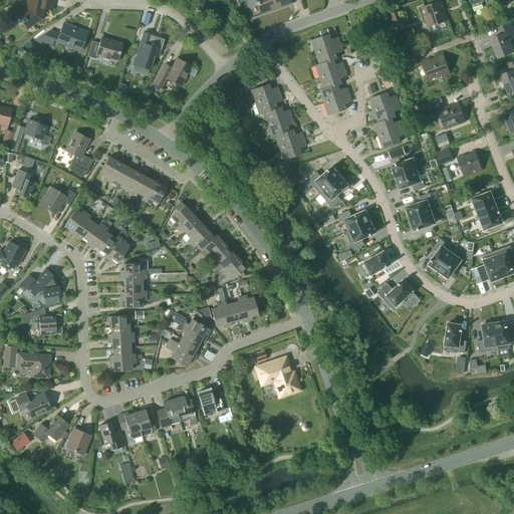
[(51,9),(52,0),(28,0),(27,9),(20,13),(23,18),(21,20),(27,28),(41,18),(43,8),(51,9)]
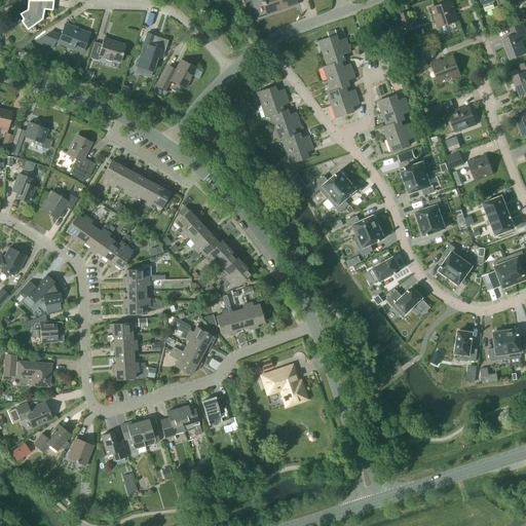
[(295,0),(261,0),(266,14),(297,4),(295,0)]
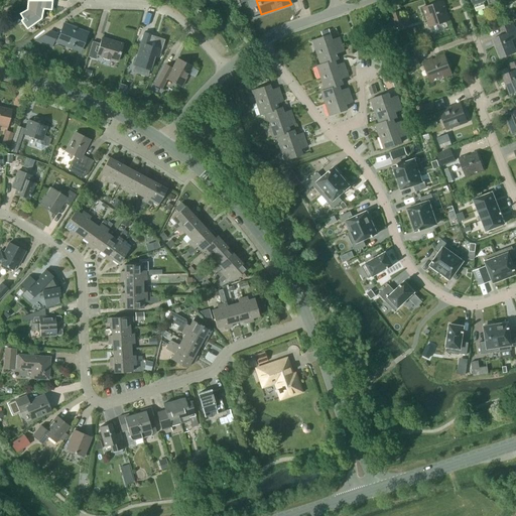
[(487,0),(490,6),(501,2),(500,0),(472,0),(474,4),(476,11),(485,8),(483,1),(484,0),(487,0)]
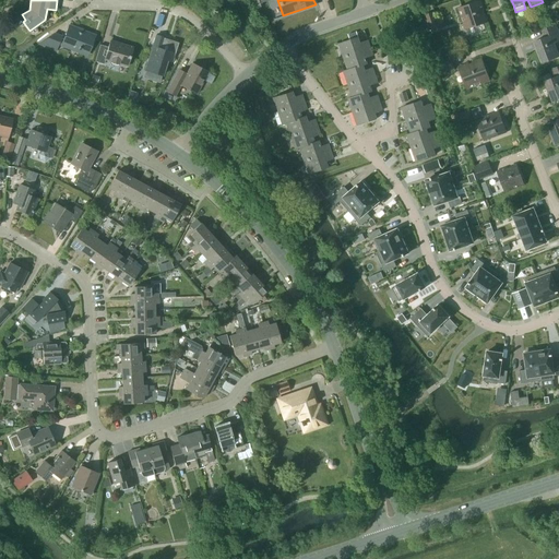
[(465,28),(487,22),(480,1),(459,9),(465,28)]
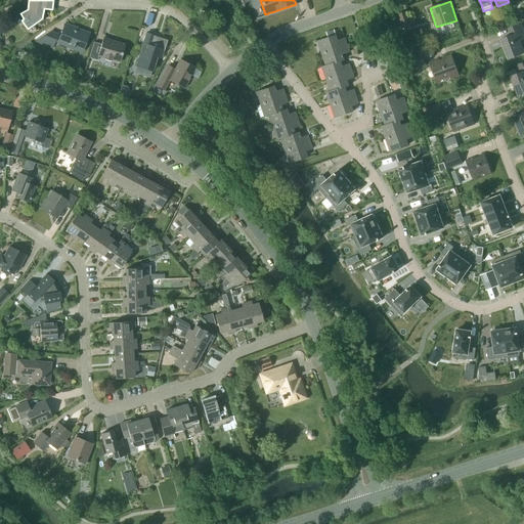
[(409,9),(395,14),(400,29),(415,24),(409,9)]
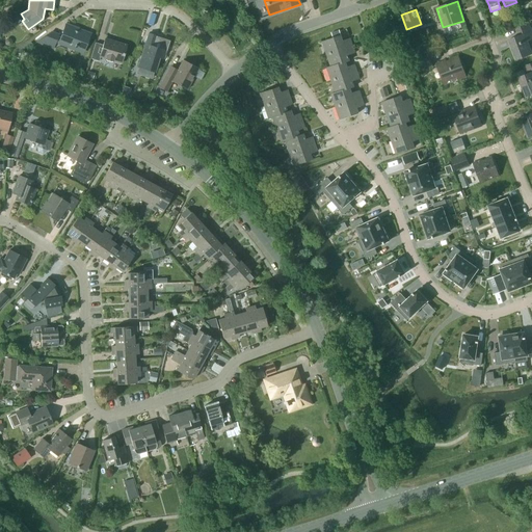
[(527,42),(531,38),(531,33),(528,23),(515,28),(519,36),(508,40),(515,59),(531,53),(527,42)]
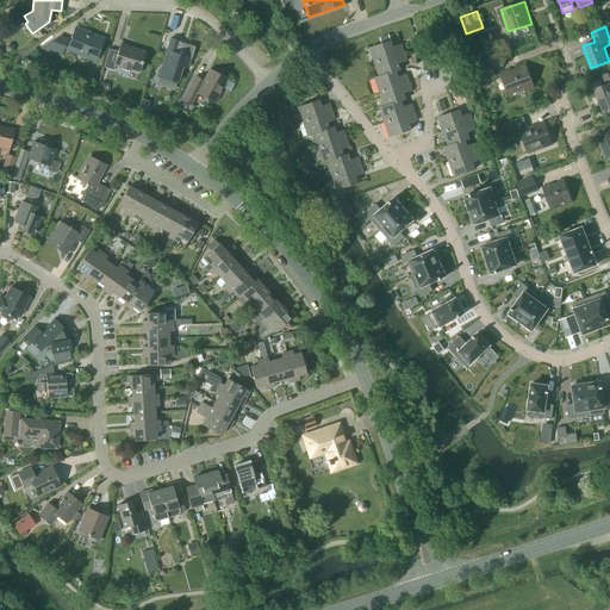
[(94,58),(101,39),(75,30),(72,41),(67,39),(66,42),(57,38),(44,48),(62,55),(63,49),(69,50),(69,49),(94,58)]
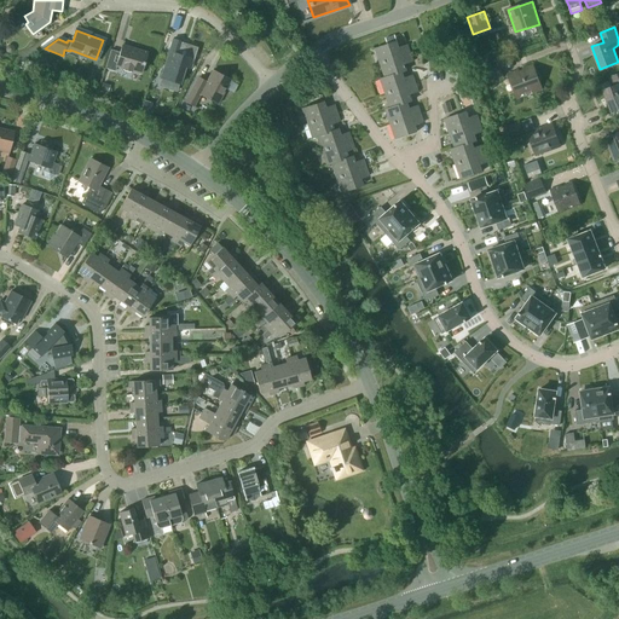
[(190,68),(192,58),(178,53),(181,41),(173,39),(168,53),(168,55),(161,77),(179,84),(184,67),(190,68)]
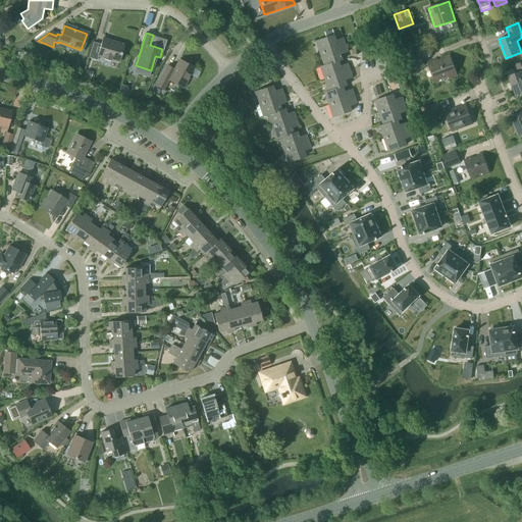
[(320,54),(347,45),(344,38),(336,41),(334,35),(316,41),(320,54)]
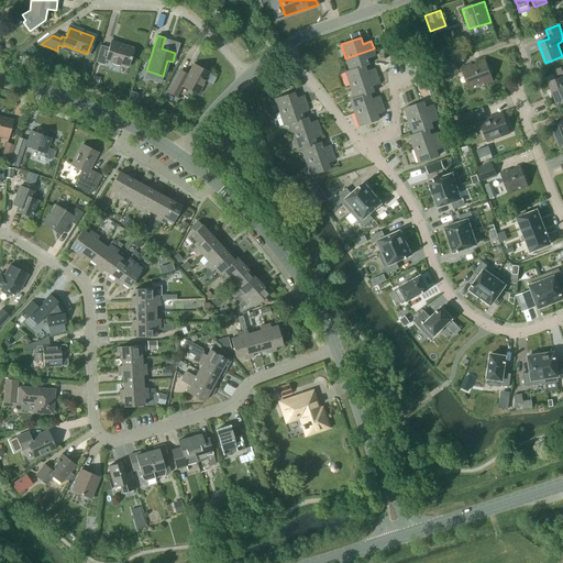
[(128,67),(134,47),(111,41),(109,47),(100,45),(96,62),(105,64),(106,61),(128,67)]
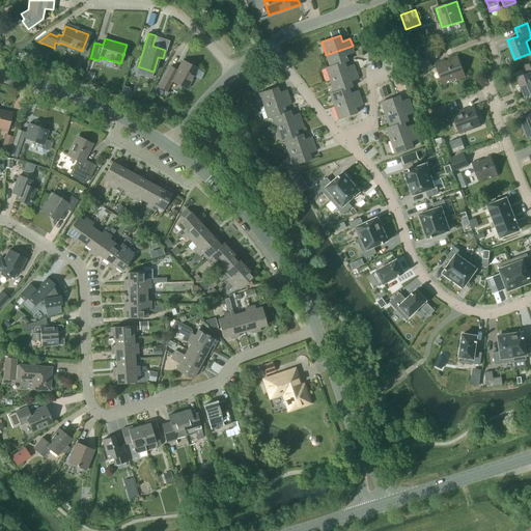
[(326,55),(330,66),(345,61),(350,60),(347,55),(355,53),(353,46),(326,55)]
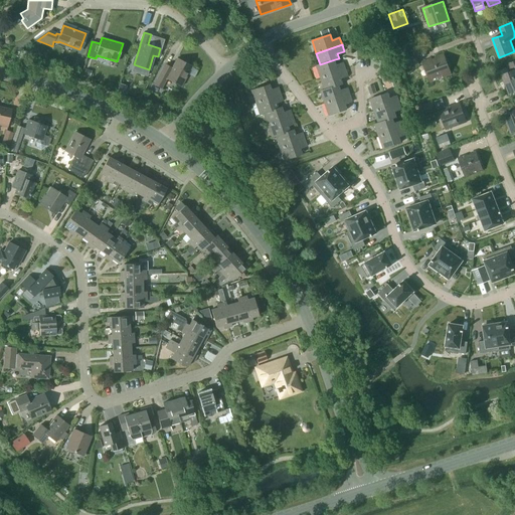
[(400,56),(405,69),(419,64),(414,51),(400,56)]
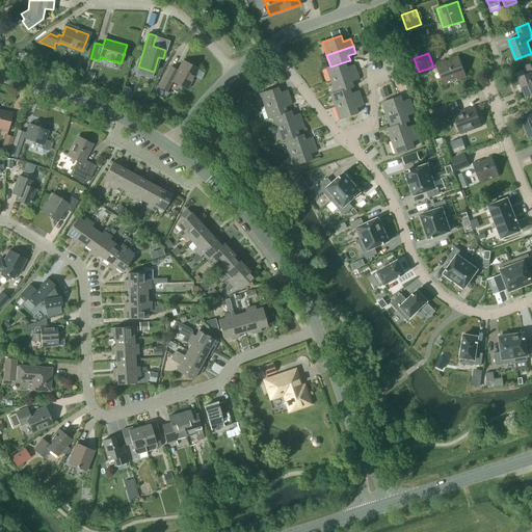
[(458,55),(446,60),(446,59),(436,62),(444,85),(467,76),(458,55)]
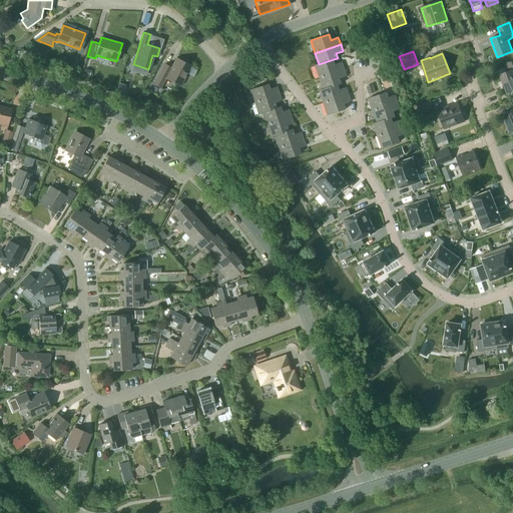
[(164,63),(162,66),(153,84),(160,88),(165,78),(180,86),(191,66),(176,57),(171,67),(164,63)]
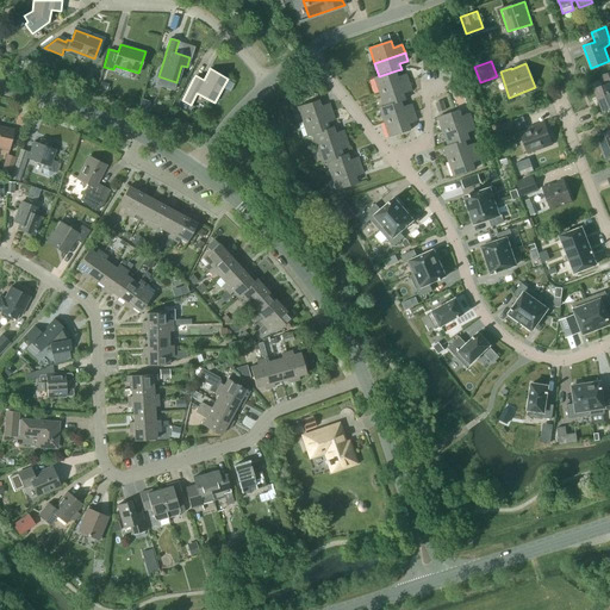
[(379,92),(410,81),(406,73),(398,76),(397,70),(379,76),(374,78),(379,92)]
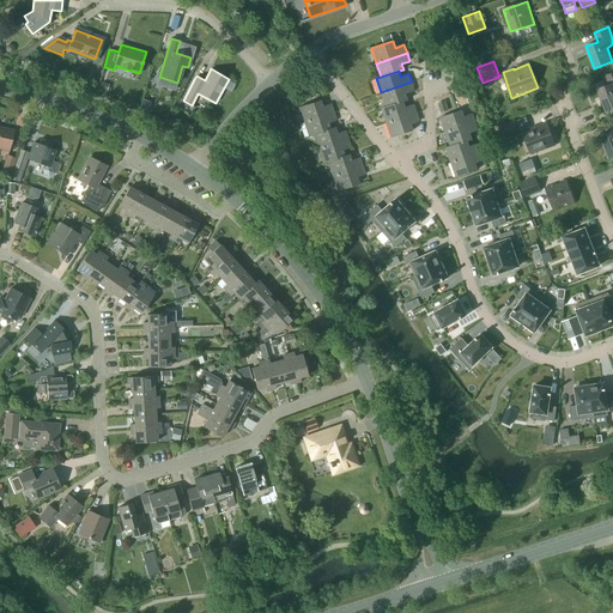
[(612,73),(606,77),(610,85),(598,90),(606,113),(612,109),(612,73)]
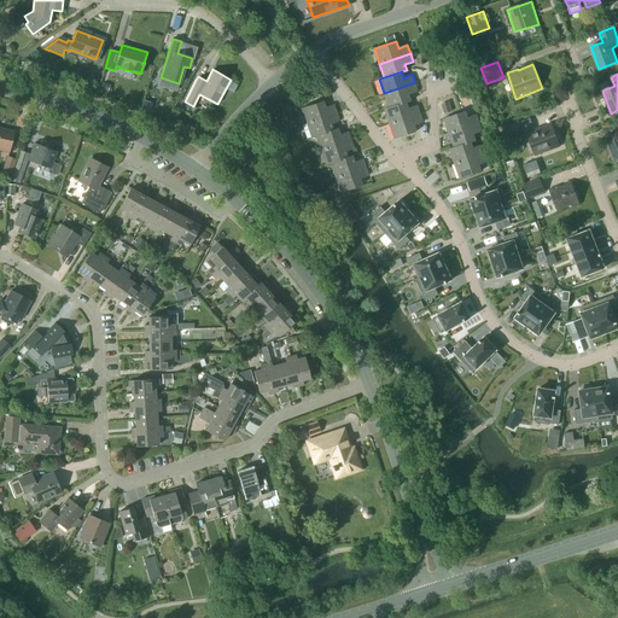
[(418,92),(415,82),(384,93),(389,108),(407,101),(407,103),(412,100),(409,94),(418,92)]
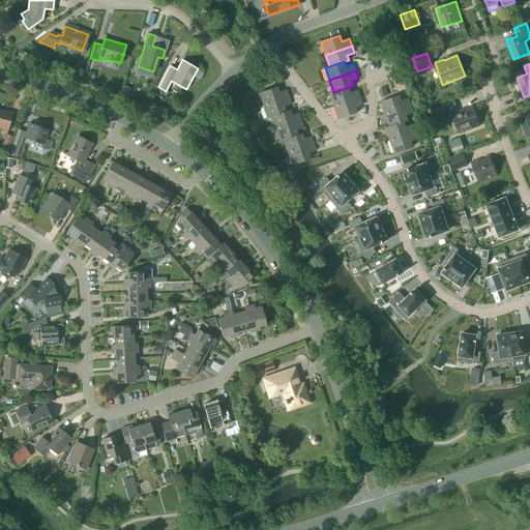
[(262,106),(289,97),(287,90),(278,92),(277,87),(258,93),(262,106)]
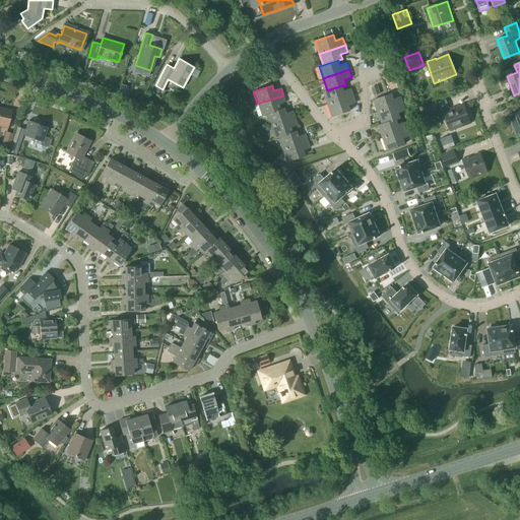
[(343,90),(342,86),(342,85),(327,90),(323,92),(327,105),(353,95),(351,88),(343,90)]
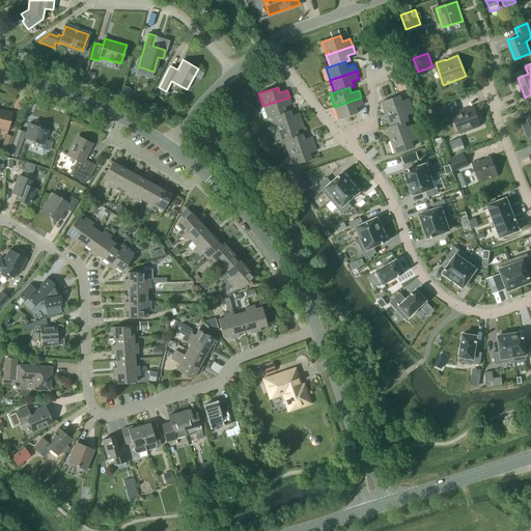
[(380,89),(382,98),(389,95),(386,87),(380,89)]
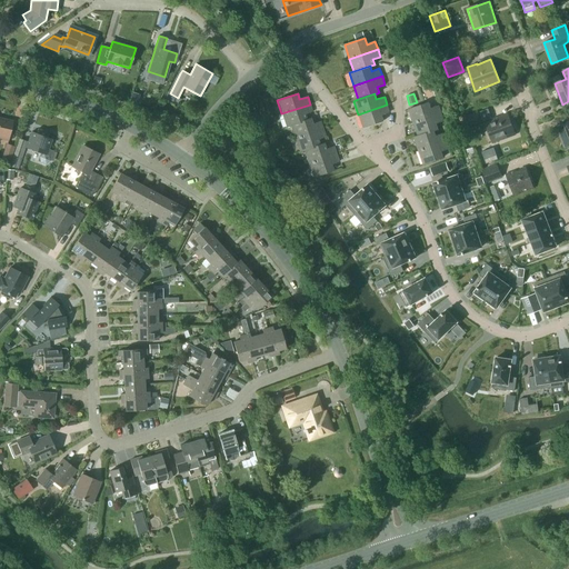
[(413,123),(441,115),(438,107),(431,109),(429,102),(408,110),(413,123)]
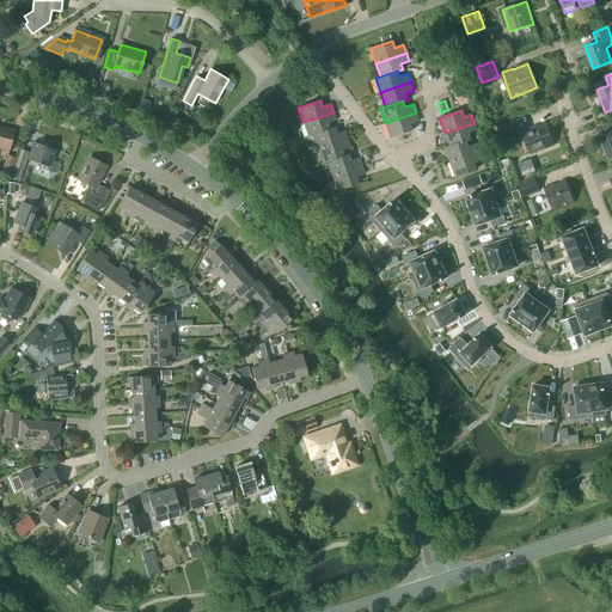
[(307,138),(312,135),(330,129),(329,129),(328,123),(336,121),(334,112),(303,122),(307,138)]
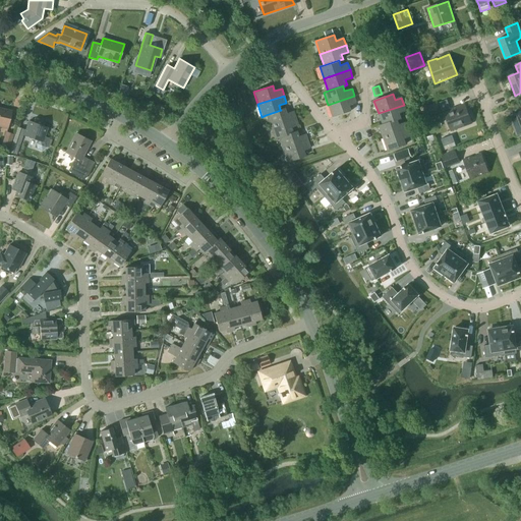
[(354,96),(328,105),(332,117),(351,110),(349,106),(356,103),(354,96)]
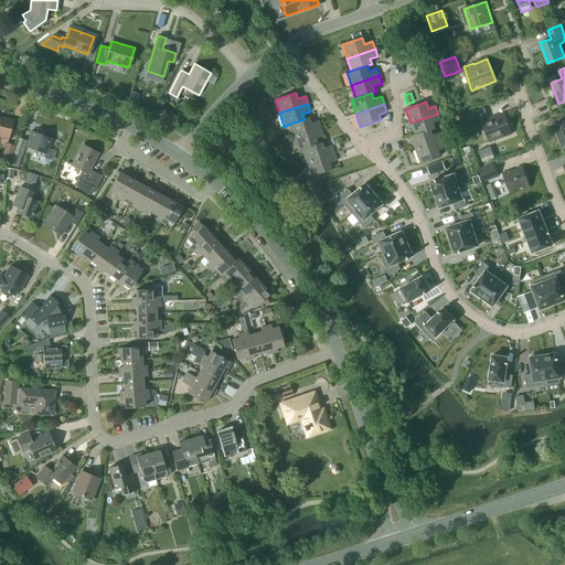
[(479,123),(475,109),(459,115),(464,128),(479,123)]
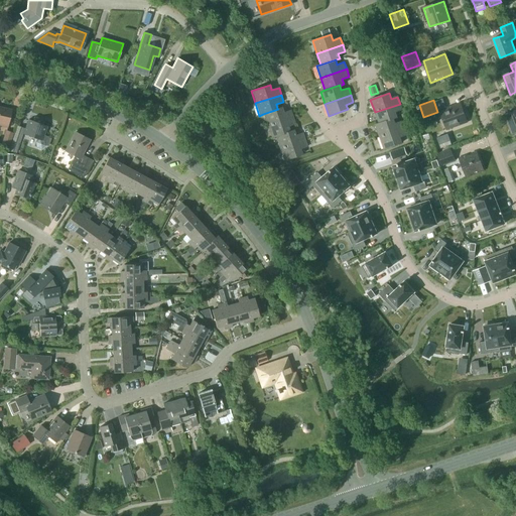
[(515,101),(512,104),(514,111),(505,115),(512,134),(515,132),(515,101)]
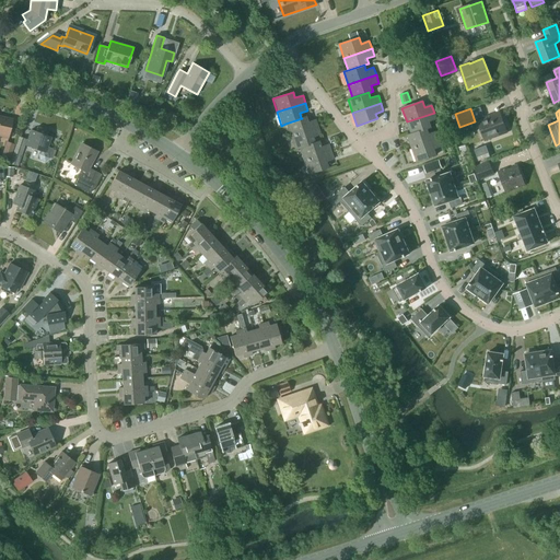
[(407,121),(411,133),(411,135),(427,129),(431,128),(430,123),(436,120),(434,113),(407,121)]
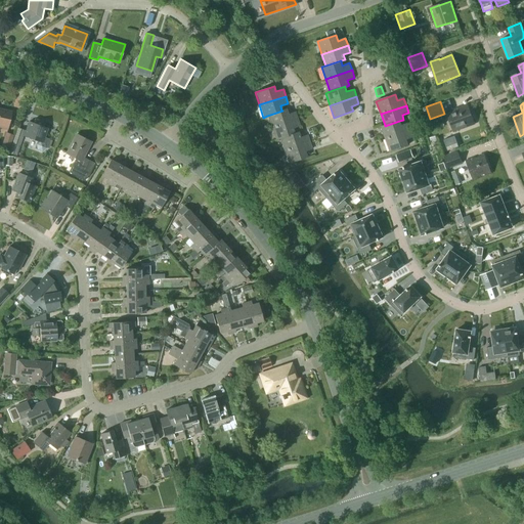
[(452,132),(475,124),(468,105),(445,114),(452,132)]
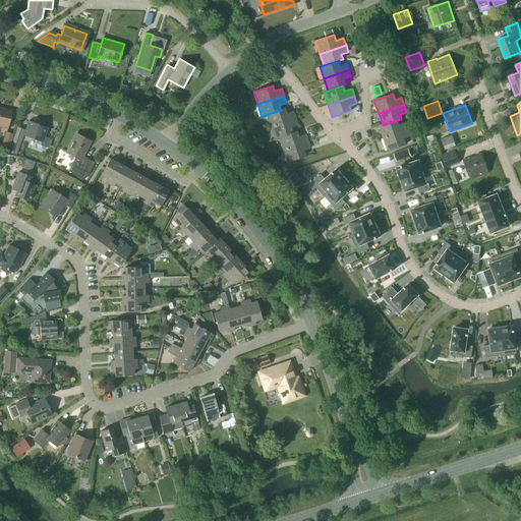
[(0,126),(7,128),(11,111),(1,108),(1,110),(0,109),(0,126)]
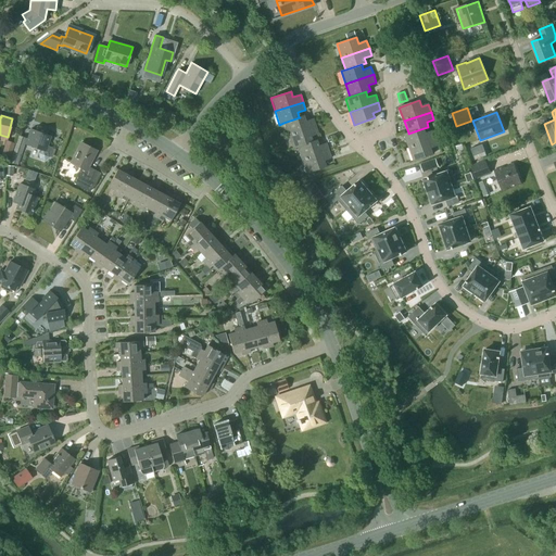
[(288,136),(316,126),(314,118),(306,122),(304,115),(299,117),(300,117),(283,123),(288,136)]
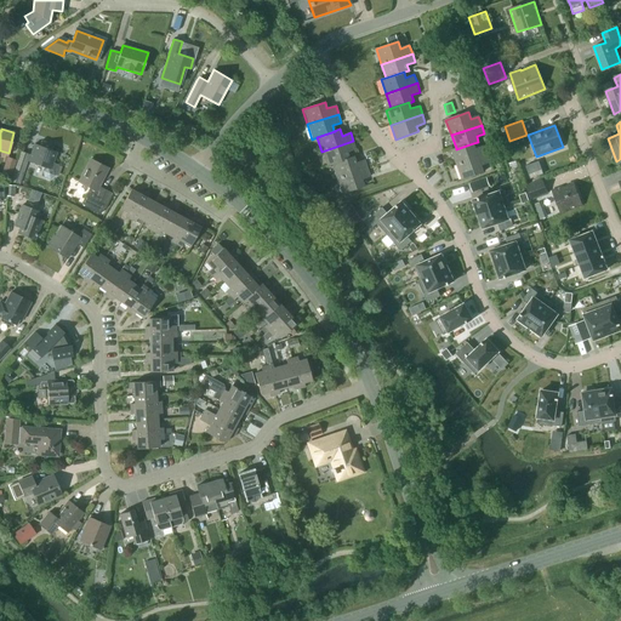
[(33,163),(44,166),(43,171),(44,177),(50,180),(55,175),(58,165),(52,163),(57,152),(52,149),(53,146),(50,143),(49,141),(45,142),(40,141),(39,144),(34,143),(29,157),(34,158),(33,163)]
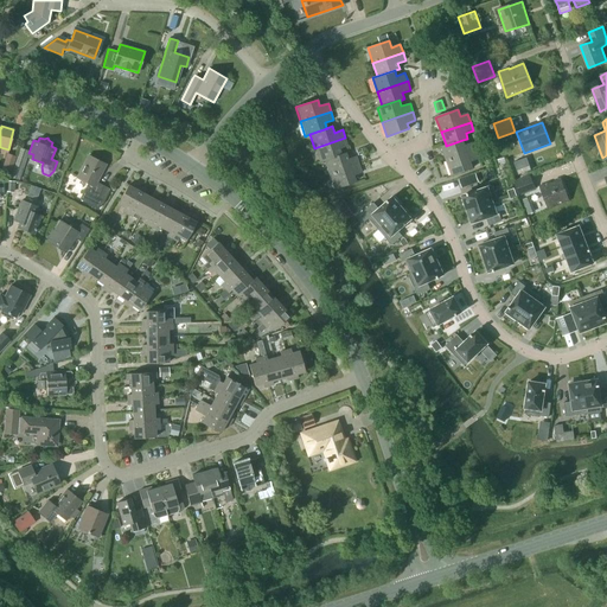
[(347,146),(345,138),(314,148),(319,163),(325,160),(342,155),(342,154),(339,149),(347,146)]
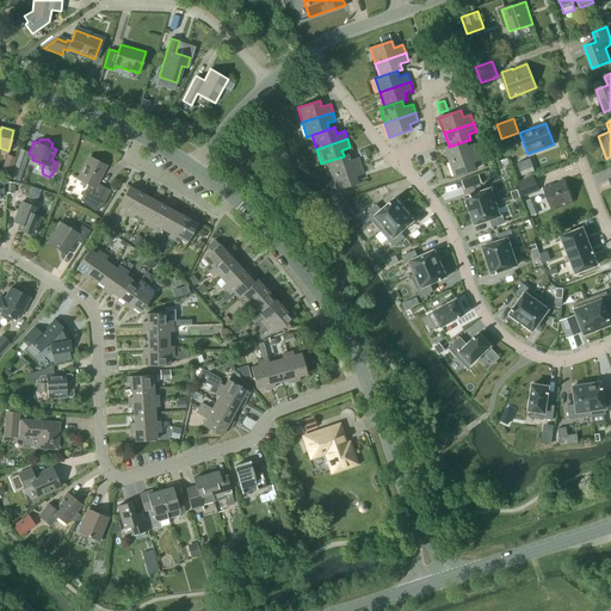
[(449,162),(480,152),(476,143),(468,147),(466,141),(449,147),(449,146),(444,147),(449,162)]
